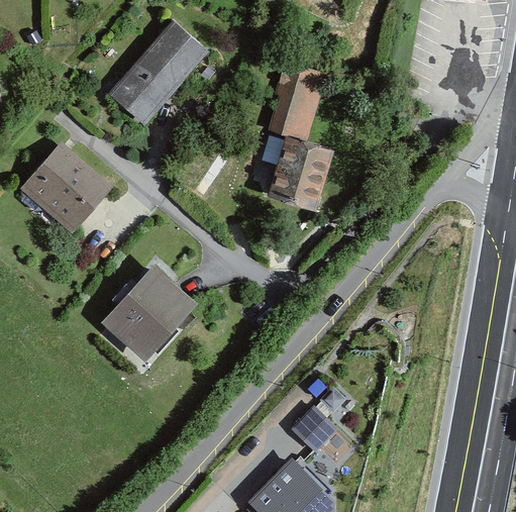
[(173,15),(108,87),(141,117),(207,46),(173,15)]
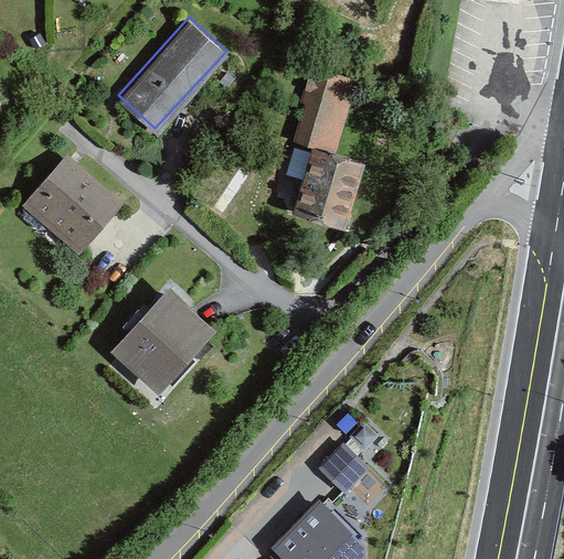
[(311,63),(291,132),(336,150),(355,78),(311,63)]
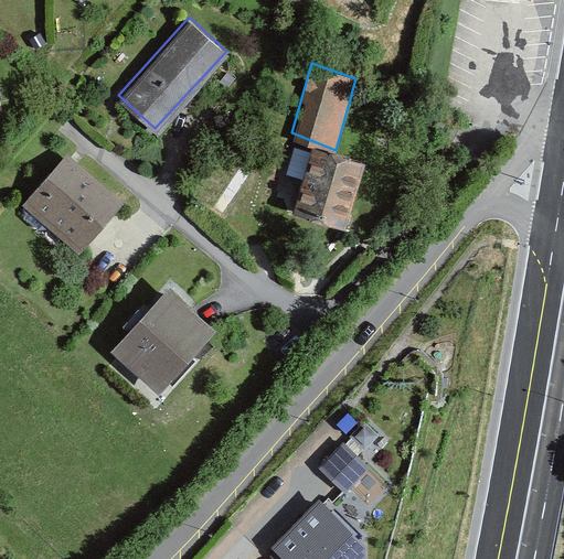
[(301,176),(309,148),(293,143),(286,170),(301,176)]
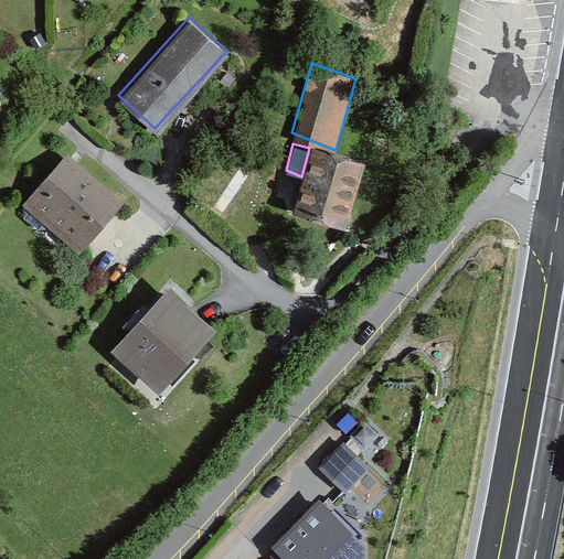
[(301,176),(290,213),(347,229),(366,165),(309,148),(301,176)]
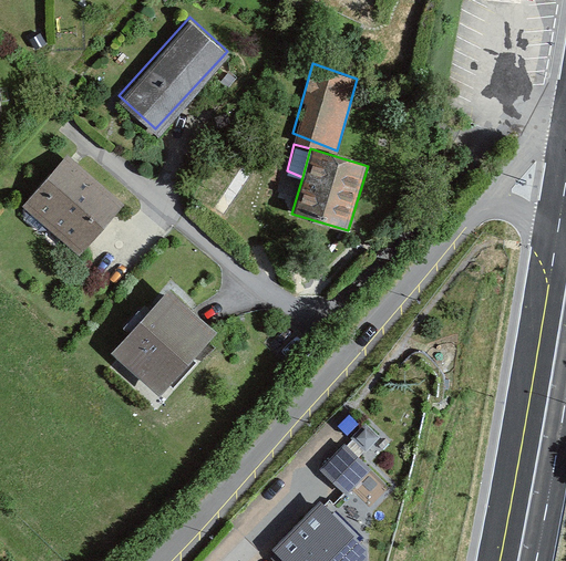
[(68,154),(21,205),(78,255),(124,204),(68,154)]
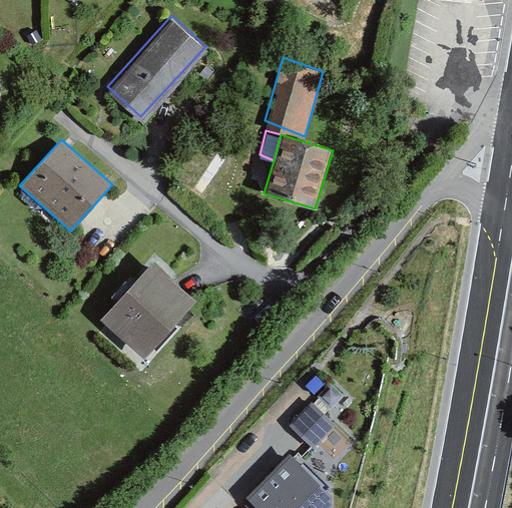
[(152,263),(99,321),(145,362),(198,304),(171,279),(152,263)]
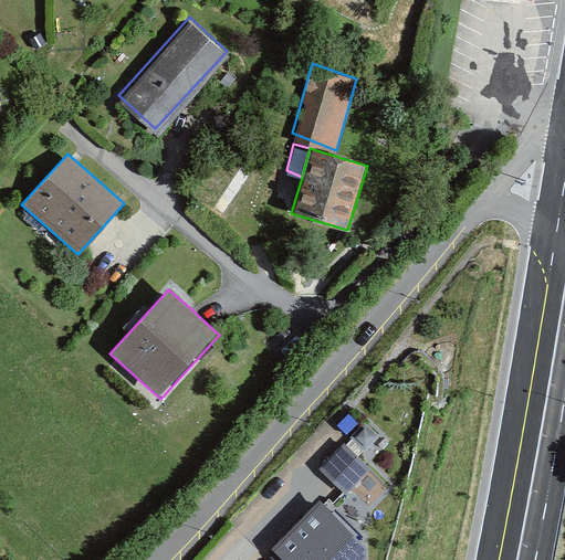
[(375,416),(365,423),(377,437),(387,428),(375,416)]
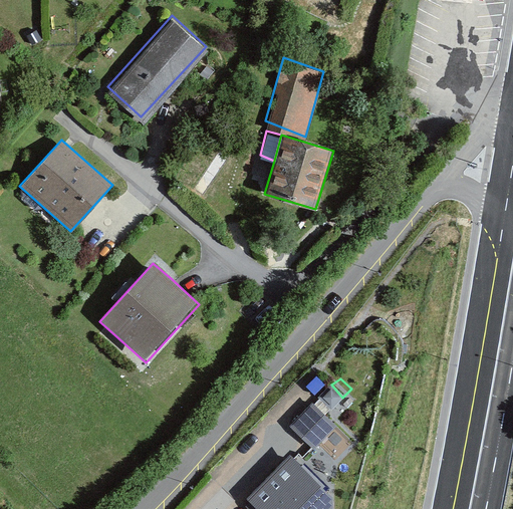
[(325,395),(301,416),(327,438),(351,416),(325,395)]
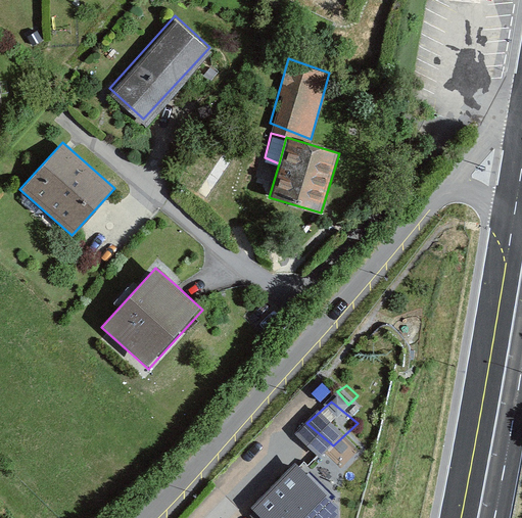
[(354,517),(309,470),(267,511),(273,517),(354,517)]
